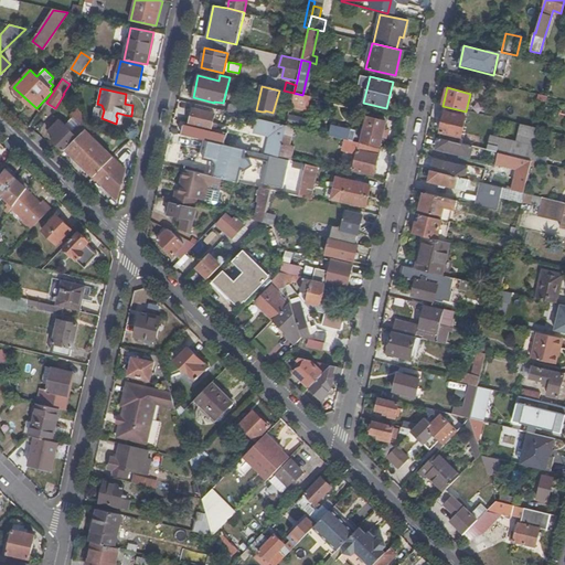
[(307,110),(310,96),(302,95),(294,93),(290,106),(291,107),(307,110)]
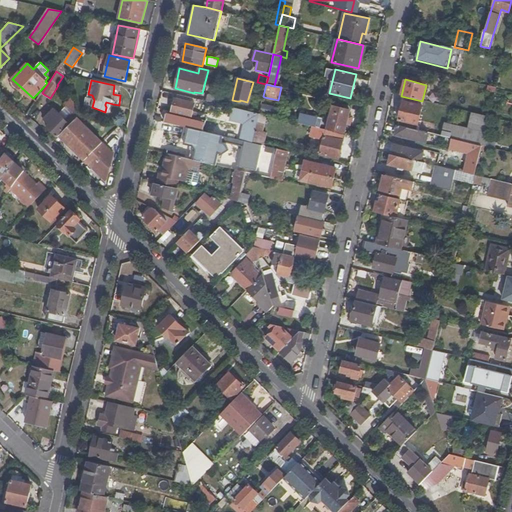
[(209,95),(208,101),(221,105),(223,98),(209,95)]
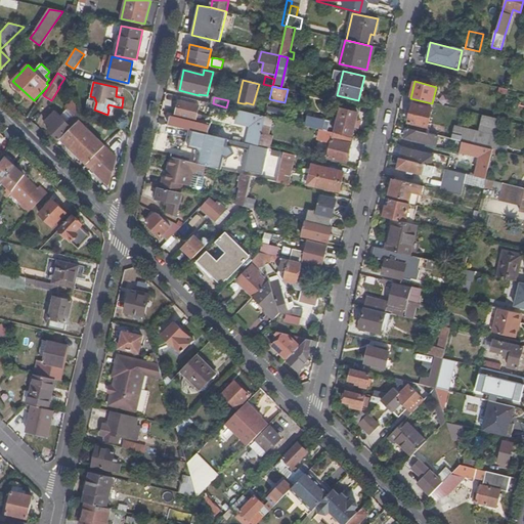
[(265,117),(269,98),(264,97),(260,116),(265,117)]
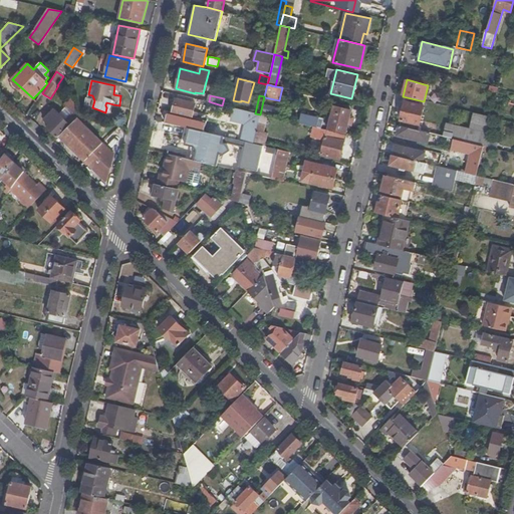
[(192,117),(194,111),(196,103),(176,99),(173,112),(192,117)]
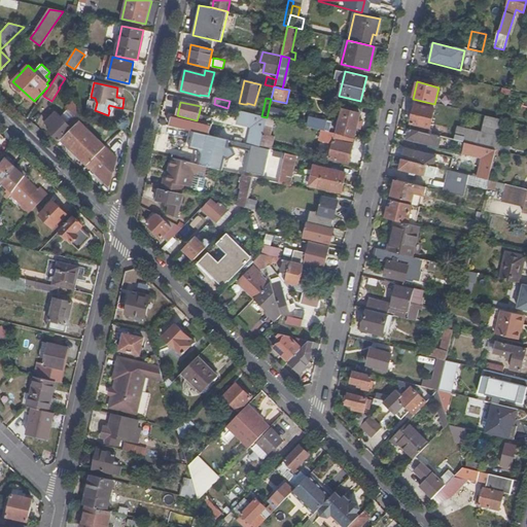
[(48,130),(59,141),(80,119),(76,104),(71,105),(75,115),(76,115),(76,116),(68,125),(56,112),(46,123),(50,127),(48,130)]
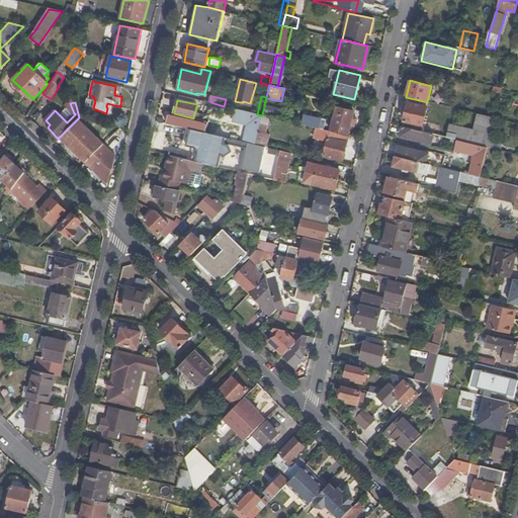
[(408,103),(403,127),(433,135),(456,141),(487,148),(488,148),(495,118),(479,114),(473,131),(450,124),(449,128),(433,123),(432,126),(424,124),(427,107),(408,103)]
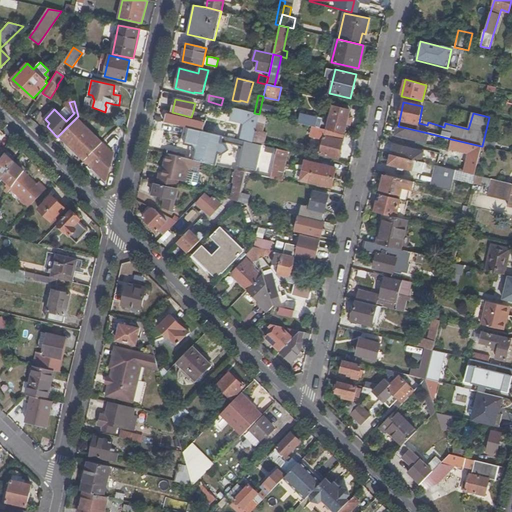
[(309,119),(307,125),(344,134),(348,116),(349,110),(333,106),(330,117),(327,116),(326,119),(329,120),(328,124),(309,119)]
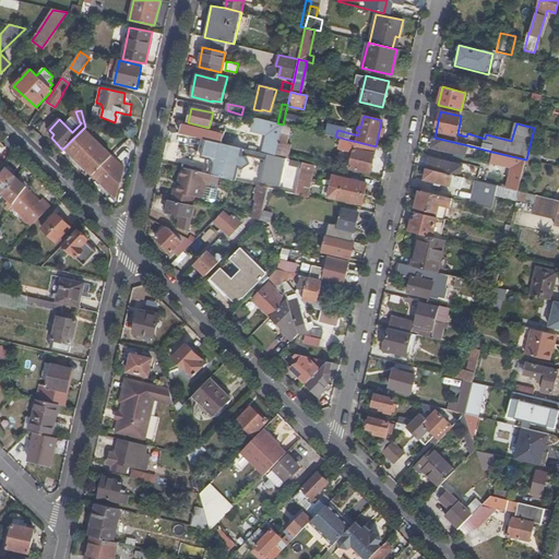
[(272,131),(266,154),(276,156),(280,142),(283,125),(277,123),(260,119),(258,128),(272,131)]
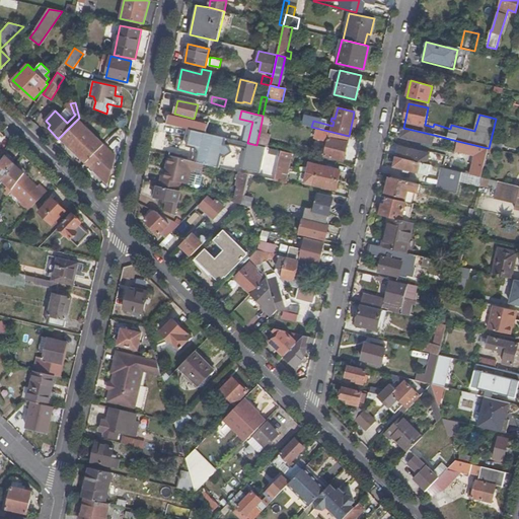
[(168,116),(166,124),(193,130),(200,132),(203,124),(168,116)]
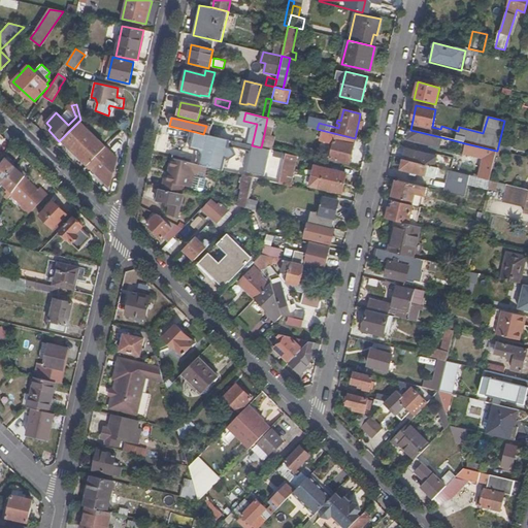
[(117,159),(80,123),(63,141),(108,186),(110,184),(117,159)]
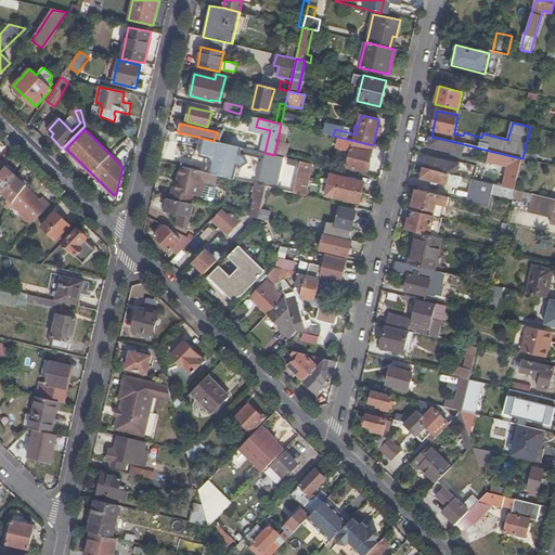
[(464,144),(431,137),(428,146),(441,151),(442,146),(449,149),(449,152),(462,155),(464,144)]
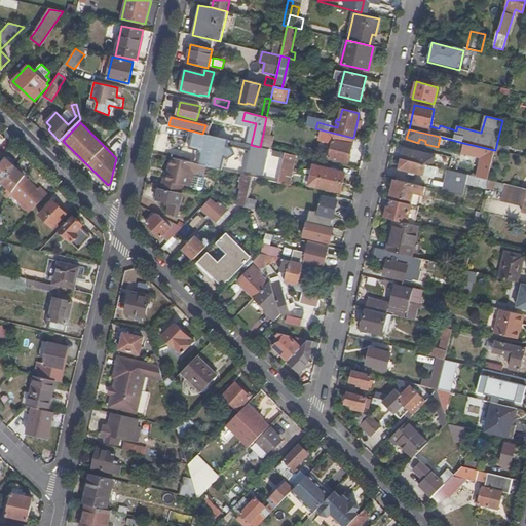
[(347,162),(353,138),(323,130),(321,138),(333,141),(329,159),(347,162)]
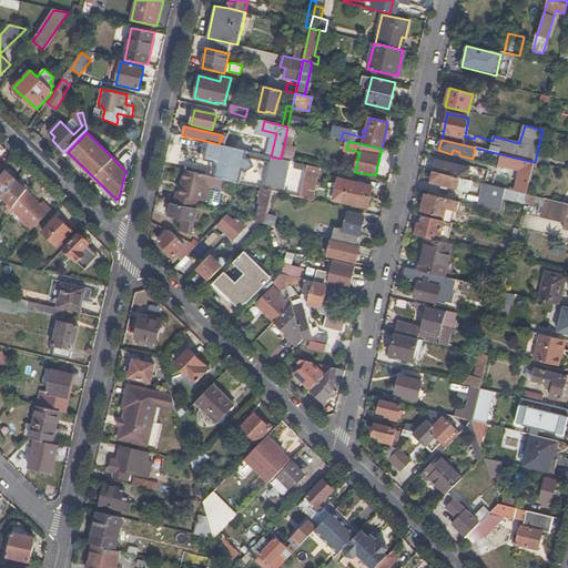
[(219,144),(211,142),(205,161),(214,163),(219,169),(216,178),(235,182),(241,183),(244,171),(249,172),(256,166),(252,161),(246,160),(249,152),(219,144)]
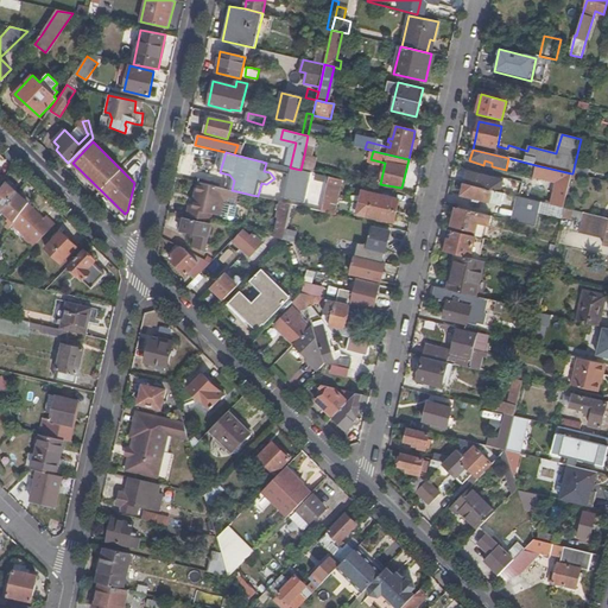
[(311,173),(314,173),(317,158),(304,154),(301,170),(311,173)]
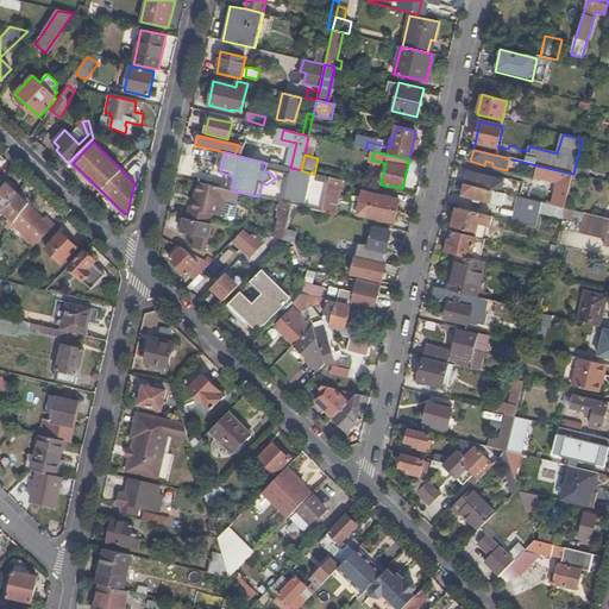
[(537,165),(534,177),(558,182),(553,205),(564,208),(572,174),(537,165)]
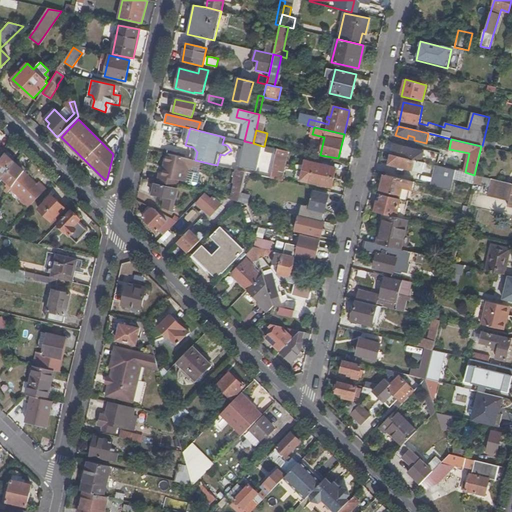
[(253,143),(244,141),(239,167),(252,170),(254,159),(259,159),(262,146),(253,143)]
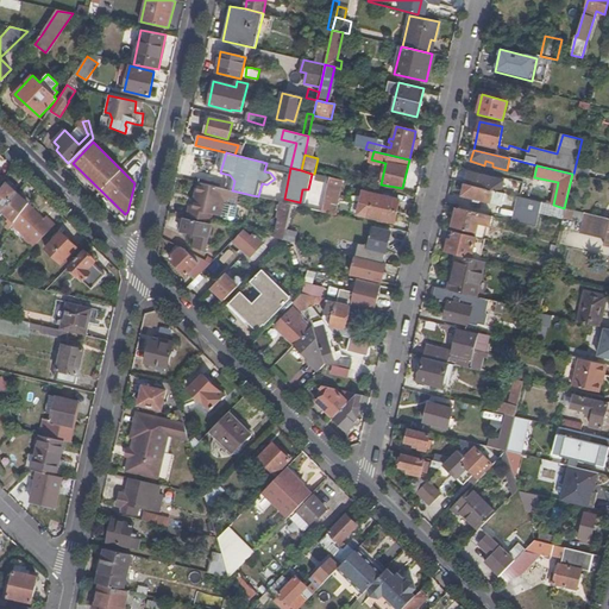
[(468,171),(465,183),(501,193),(503,181),(489,179),(488,181),(481,180),(482,176),(468,171)]
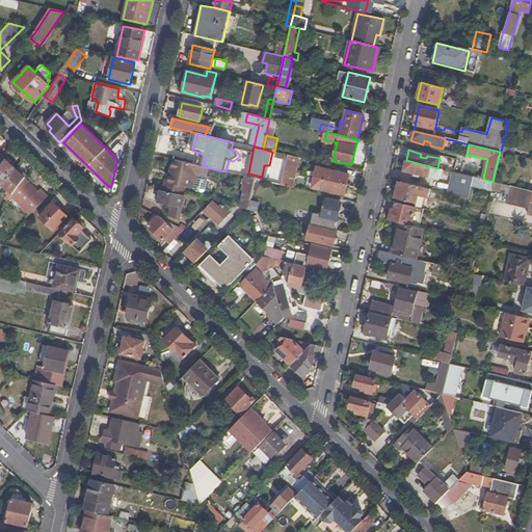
[(296,157),(288,155),(284,169),(293,171),(296,157)]
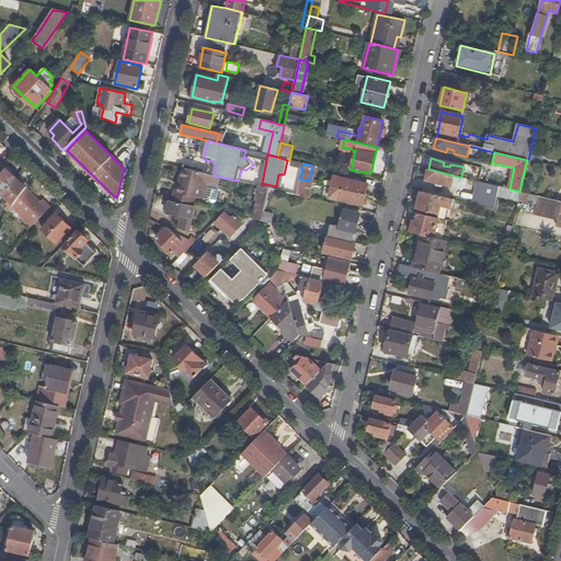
[(175,191),(173,199),(175,201),(190,204),(194,205),(196,196),(205,198),(207,202),(214,203),(217,201),(219,190),(217,186),(230,190),(232,180),(214,175),(183,169),(179,191),(175,191)]
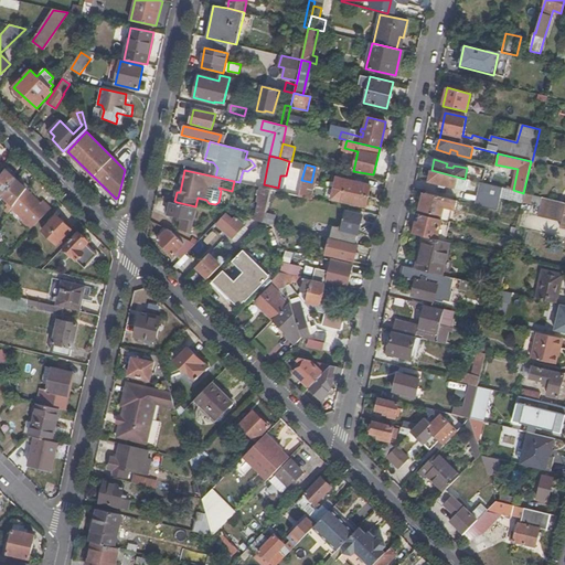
[(465,179),(432,170),(428,181),(440,183),(446,185),(455,188),(455,187),(466,189),(468,180),(465,179)]
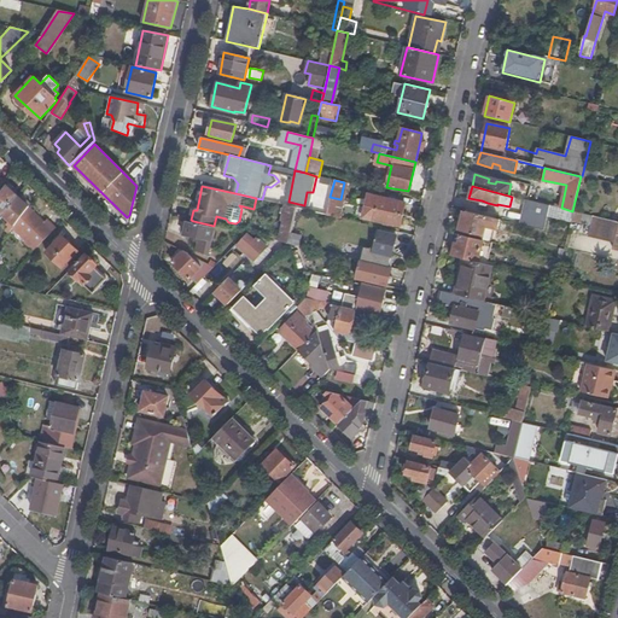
[(0,211),(4,215),(18,196),(7,187),(0,194),(0,211)]
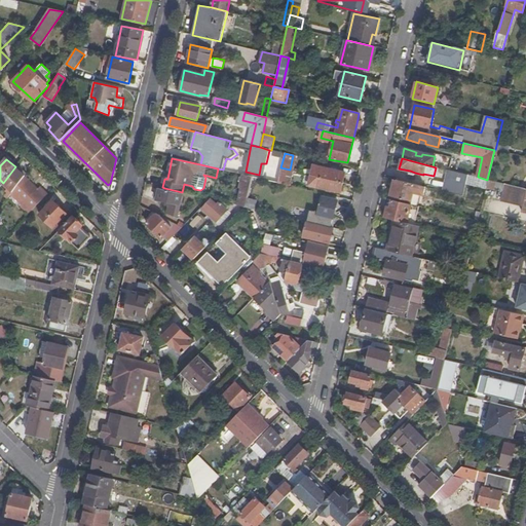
[(315,176),(343,182),(345,173),(314,165),(312,175),(315,176)]
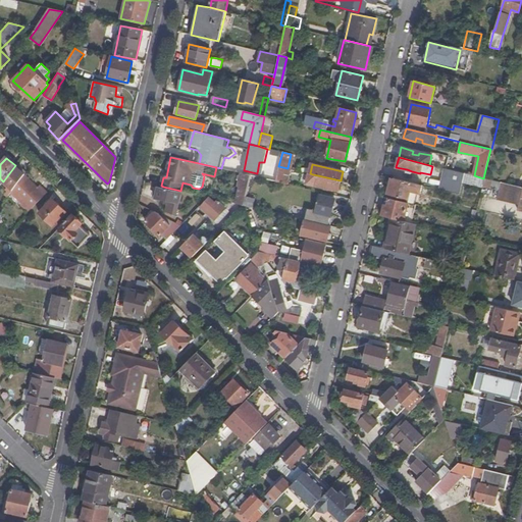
[(24,174),(15,165),(3,181),(10,189),(12,191),(23,175),(24,174)]
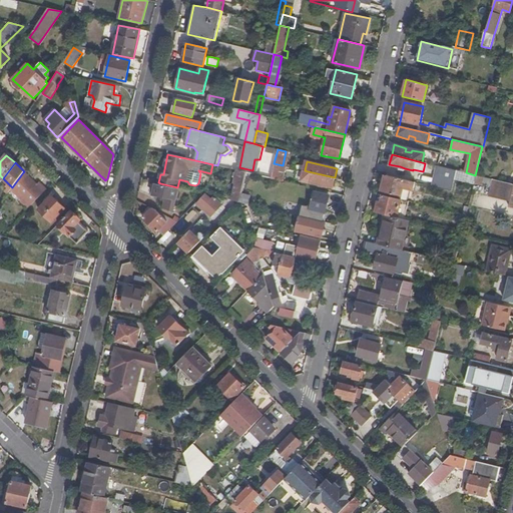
[(271,178),(280,180),(283,165),(274,163),(271,178)]
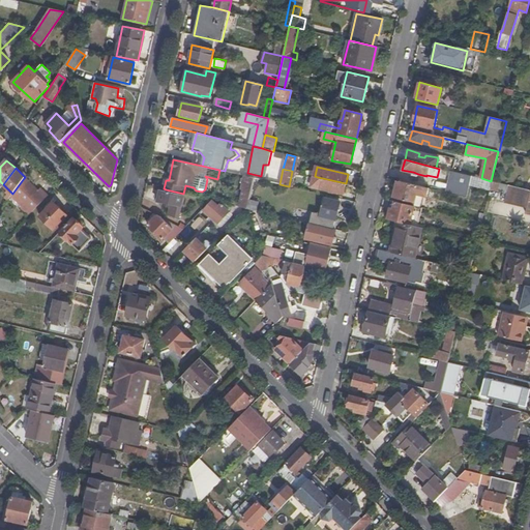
[(471,176),(455,172),(449,193),(466,197),(471,176)]
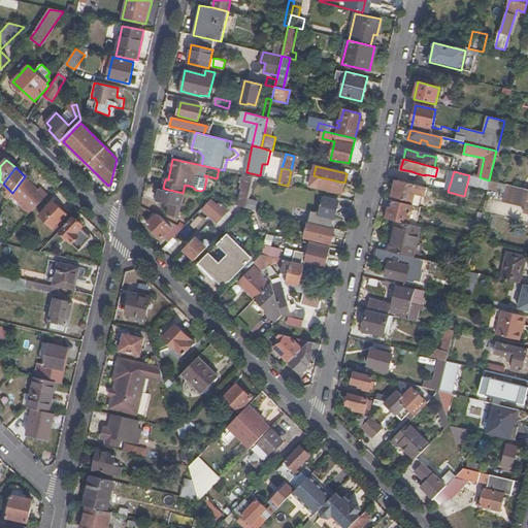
[(237,206),(246,208),(249,199),(253,177),(242,175),(242,177),(239,177),(238,183),(240,184),(239,189),(241,190),(237,206)]
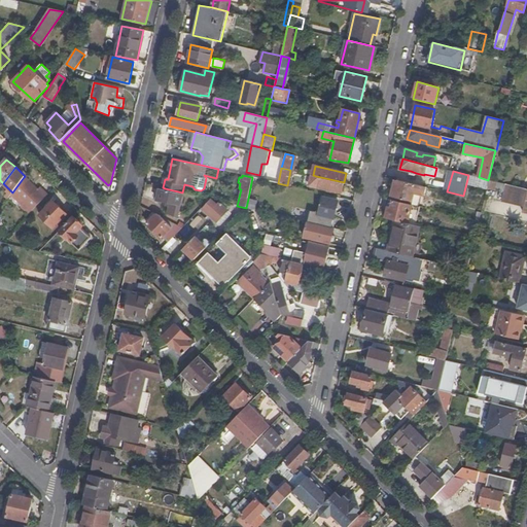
[(341,192),(344,182),(316,176),(314,186),(341,192)]
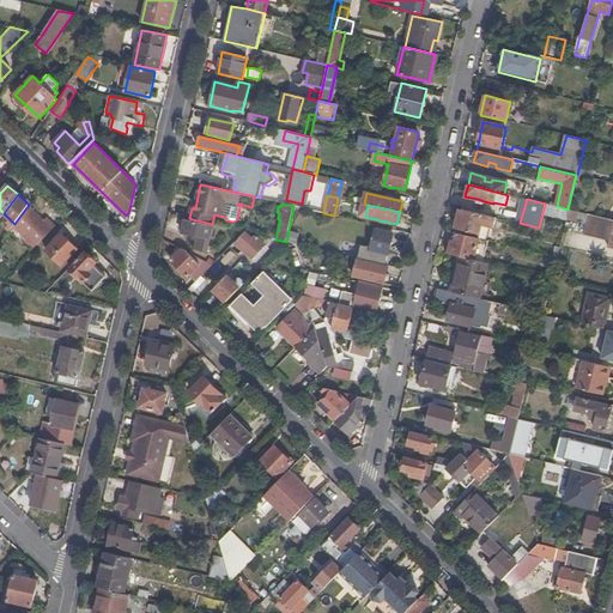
[(25,240),(35,248),(55,226),(46,218),(43,220),(28,206),(14,224),(13,226),(26,238),(25,240)]
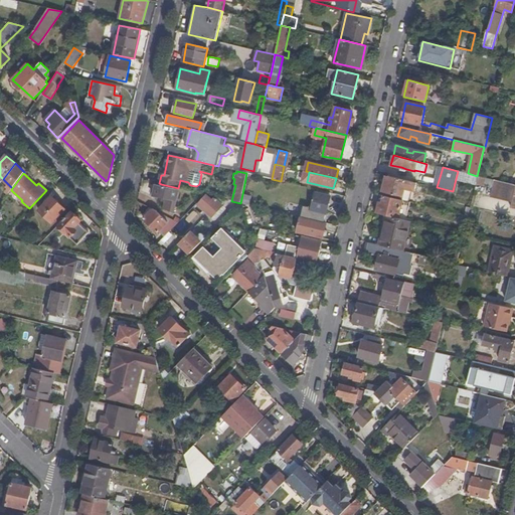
[(246,173),(242,194),(248,195),(252,175),(246,173)]
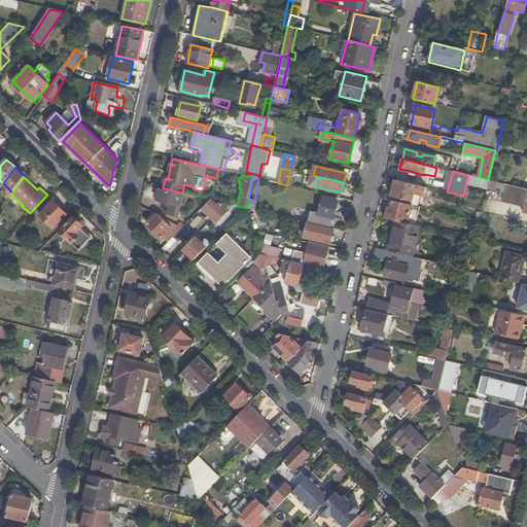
[(426,187),(395,179),(391,197),(412,202),(414,192),(424,196),(426,187)]
